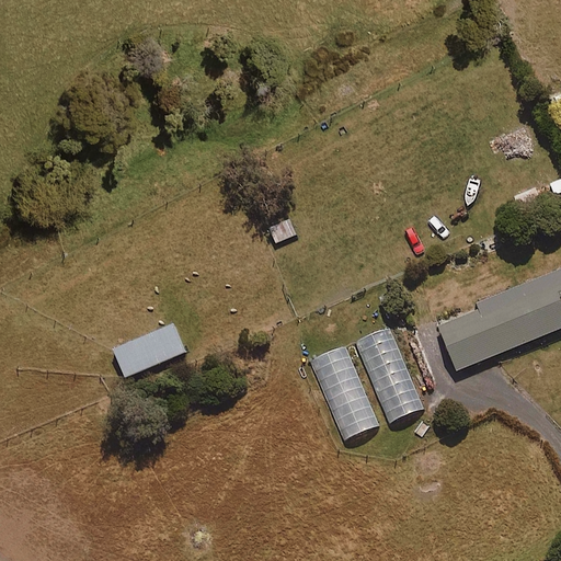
[(560,180),(550,185),(554,197),(560,194),(560,180)]
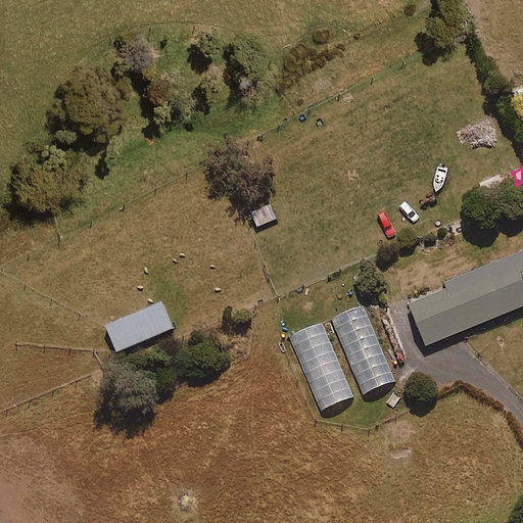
[(500,176),(480,184),(486,199),(506,191),(500,176)]
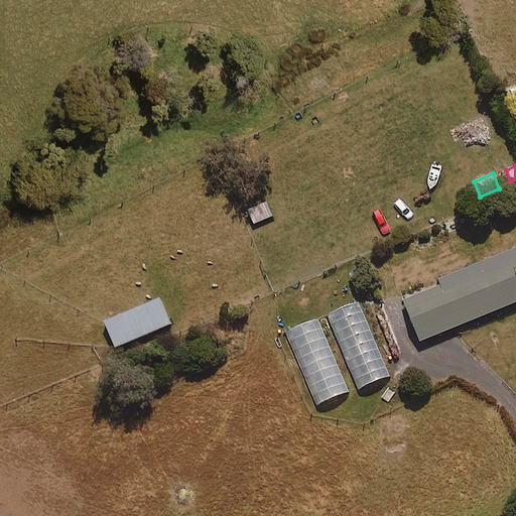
[(249,210),(254,224),(273,217),(268,203),(249,210)]
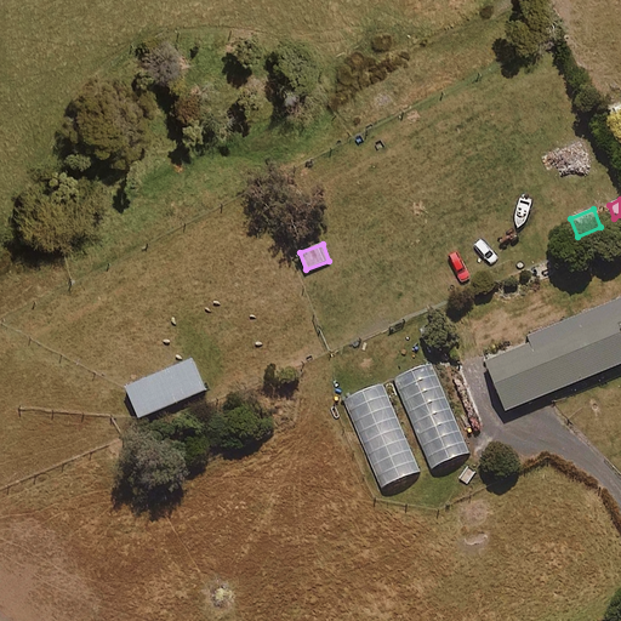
[(620,365),(620,298),(528,337),(531,343),(486,362),(506,412),(620,365)]
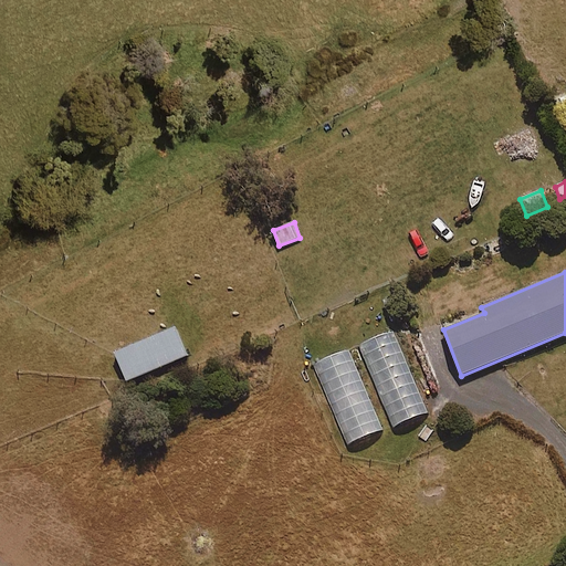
[(114,354),(126,383),(189,357),(177,328),(114,354)]
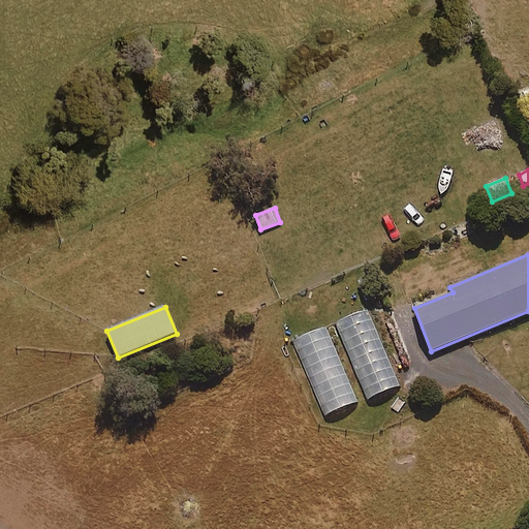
[(368,310),(336,323),(368,400),(400,385),(368,310)]
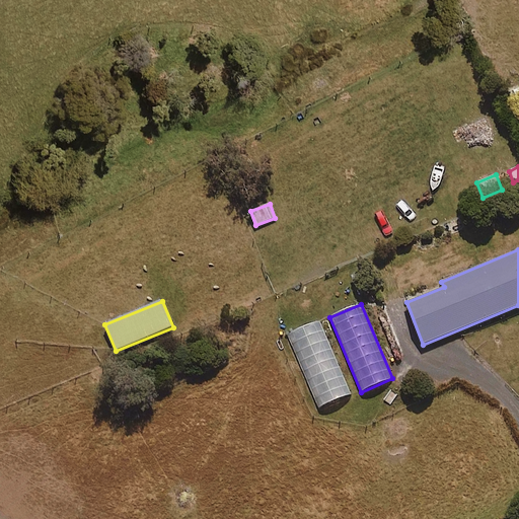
[(288,336),(319,409),(352,394),(319,321),(288,336)]
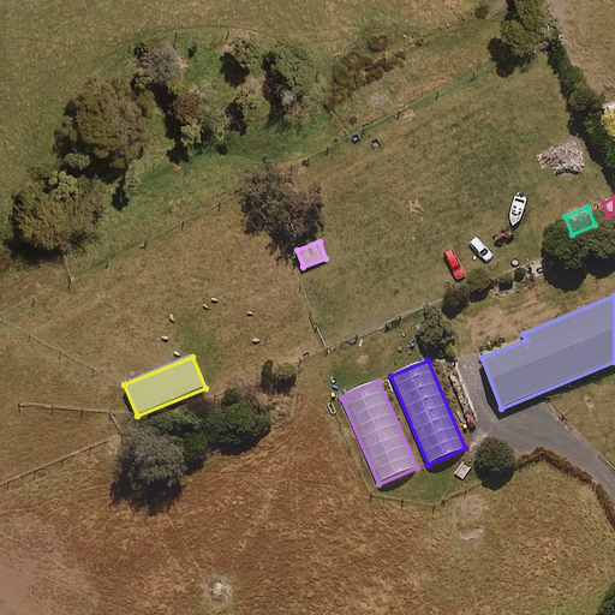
All buildings are outlined.
